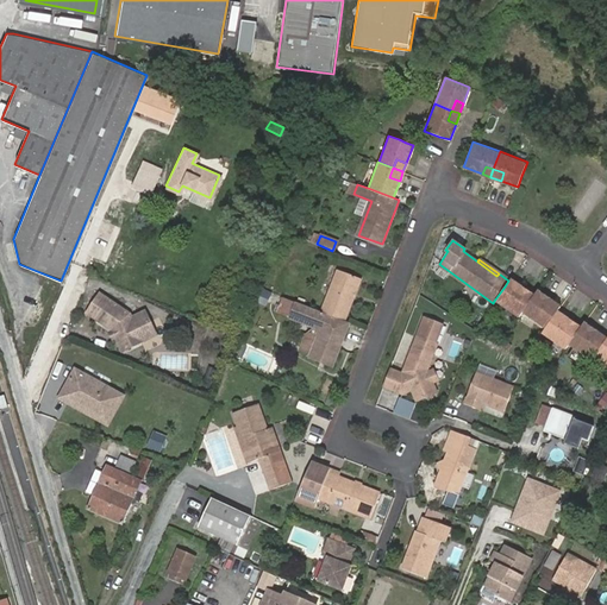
[(338,271),(321,313),(331,316),(345,322),(362,279),(338,271)]
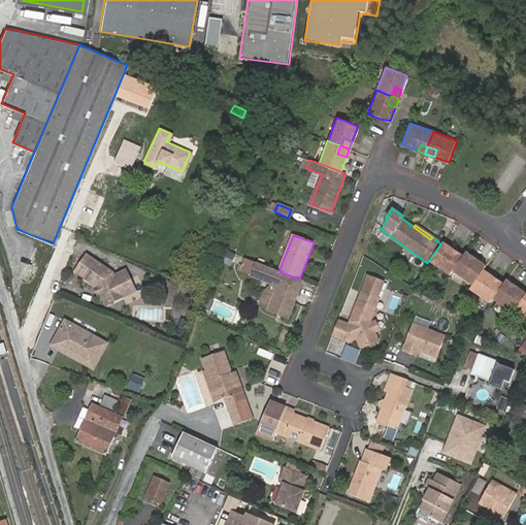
[(449,248),(440,242),(440,243),(437,249),(446,254),(449,248)]
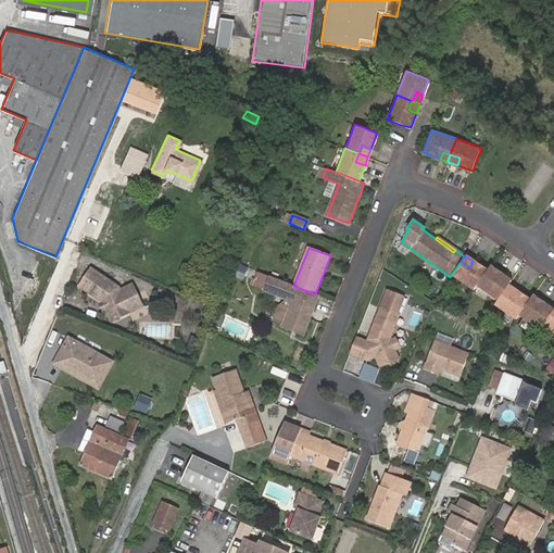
[(451,275),(471,290),(475,286),(486,271),(473,261),(469,267),(461,262),(451,275)]
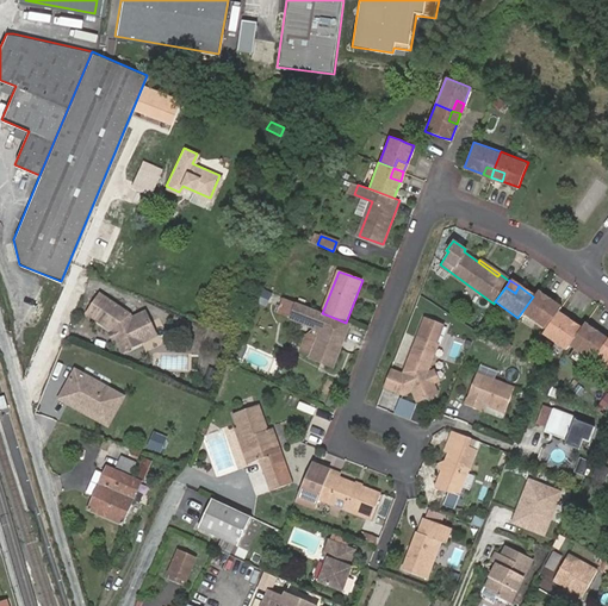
[(552,301),(537,291),(533,297),(521,313),(545,330),(546,328),(552,319),(554,314),(547,310),(552,301)]
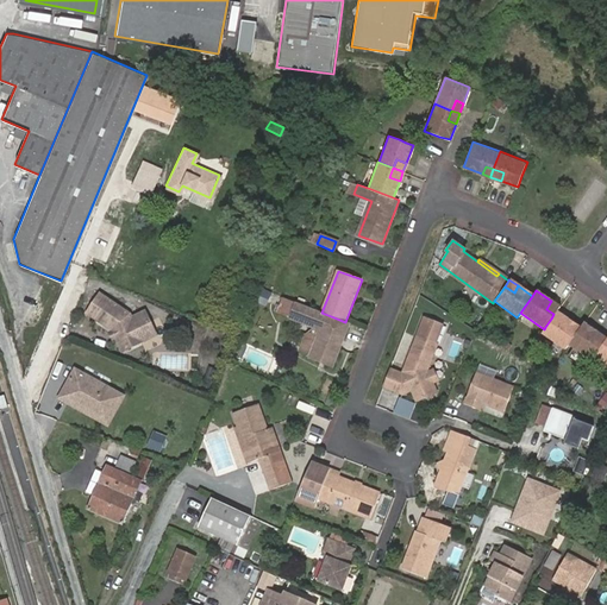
[(118,332),(116,334),(121,348),(155,333),(144,307),(130,313),(99,292),(87,310),(112,327),(116,326),(118,332)]
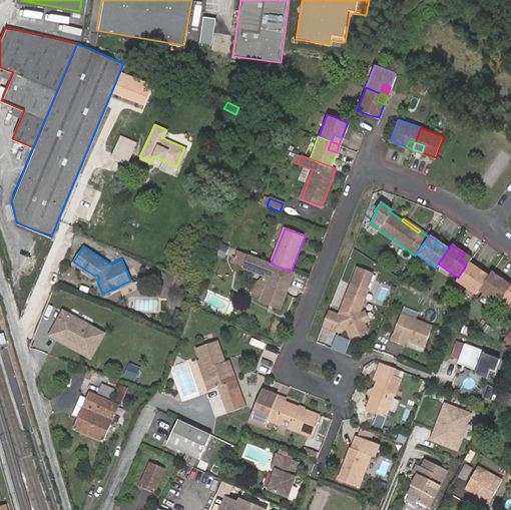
[(468,263),(471,259),(464,253),(460,261),(466,265),(468,263)]
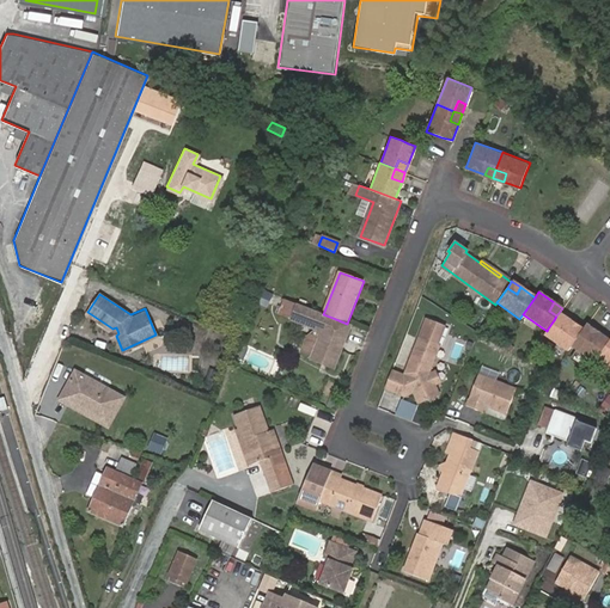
[(323,314),(297,304),(290,319),(315,330),(317,337),(310,354),(309,358),(331,368),(340,349),(336,347),(339,342),(342,343),(347,333),(334,327),(330,324),(333,318),(323,314)]
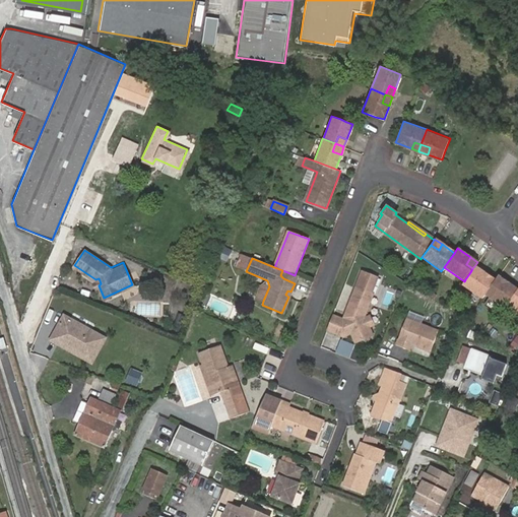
[(478,277),(482,272),(474,266),(472,268),(470,272),(478,277)]
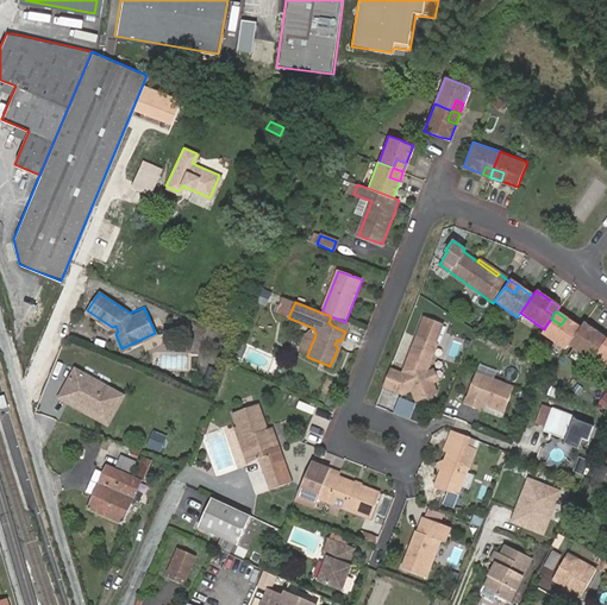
[(345,332),(349,322),(345,322),(331,316),(329,322),(332,326),(345,332)]
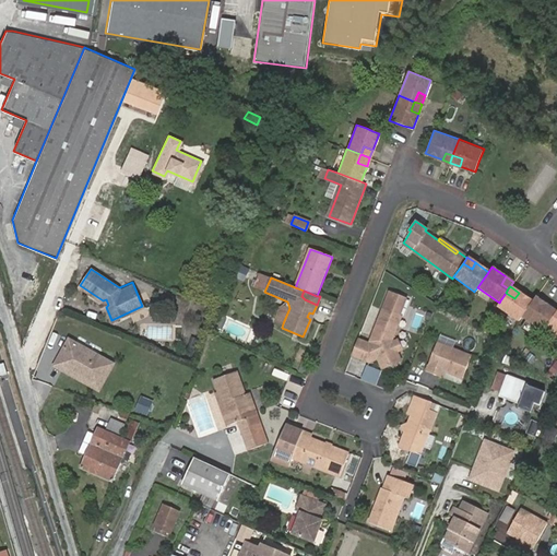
[(398,315),(404,298),(387,293),(381,309),(398,315)]
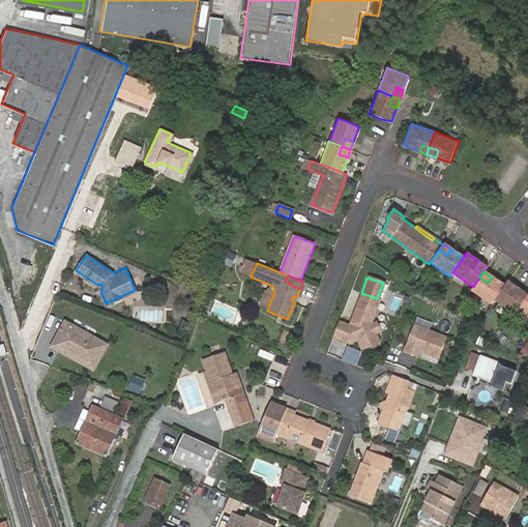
[(470,291),(490,304),(493,301),(493,300),(503,286),(492,277),(488,283),(479,277),(474,285),(473,287),(472,288),(470,291)]
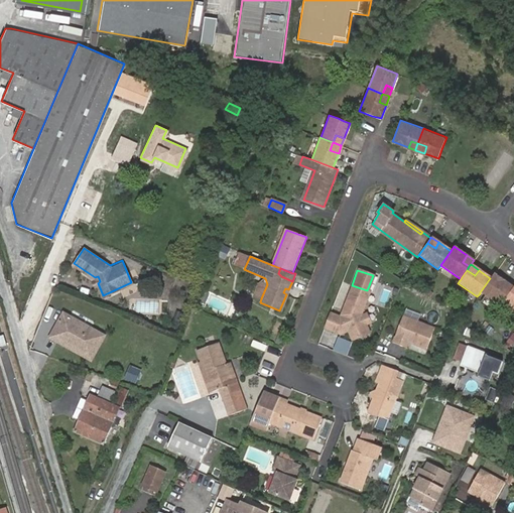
[(507,283),(493,273),(490,278),(480,292),(500,306),(503,301),(509,292),(503,288),(507,283)]
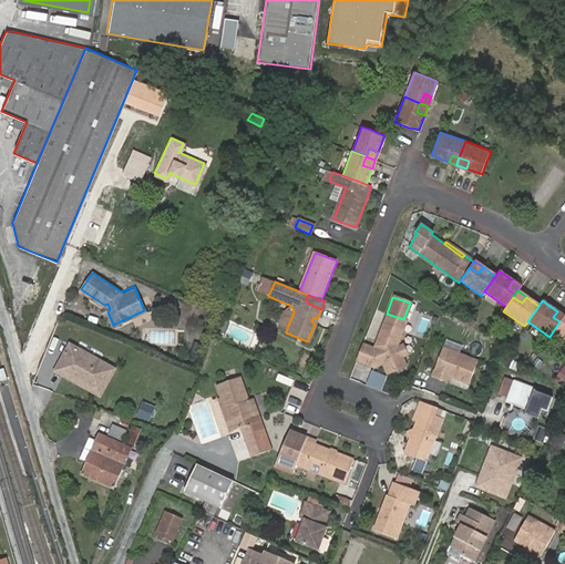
[(287,328),(294,313),(291,306),(283,310),(277,324),(287,328)]
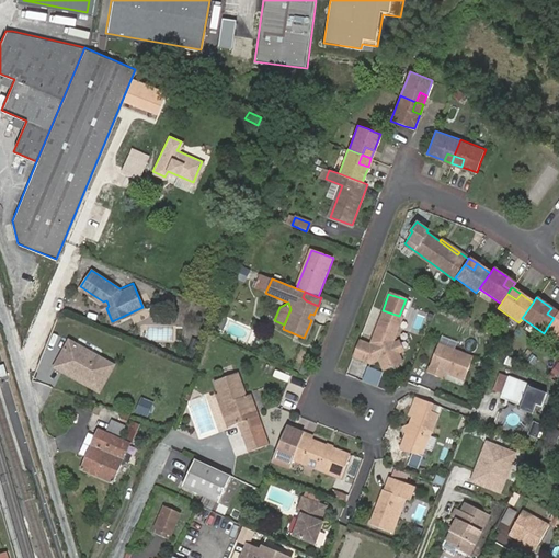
[(558,312),(551,308),(547,314),(554,318),(557,315),(557,314),(558,312)]
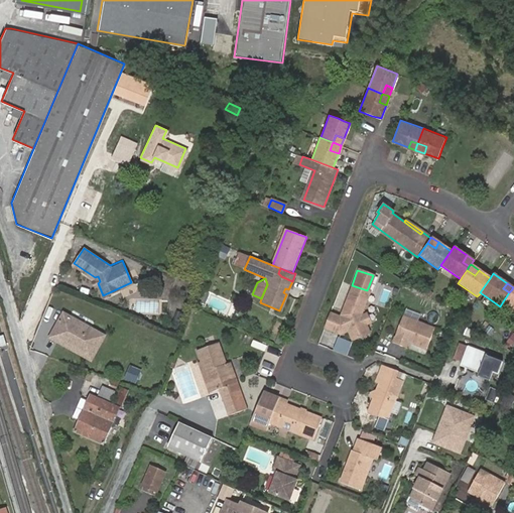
[(329,314),(324,329),(341,335),(347,333),(351,341),(360,336),(357,329),(365,325),(360,314),(368,291),(367,290),(352,285),(342,309),(344,314),(343,316),(339,317),(329,314)]
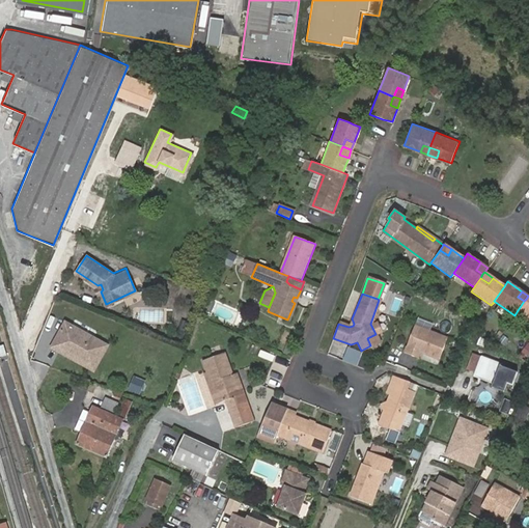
[(528,299),(527,298),(524,301),(518,310),(528,318),(528,299)]
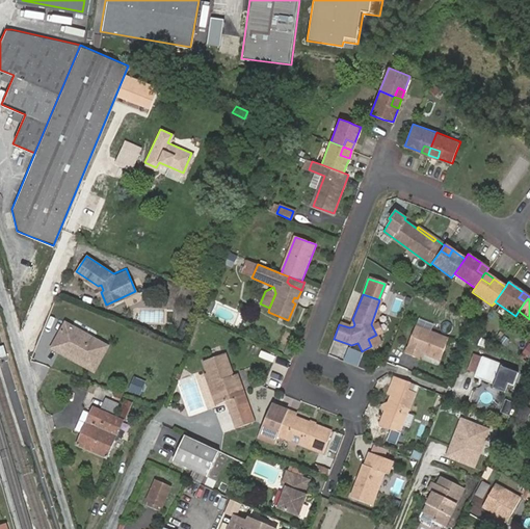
[(183,336),(188,320),(181,317),(176,334),(183,336)]
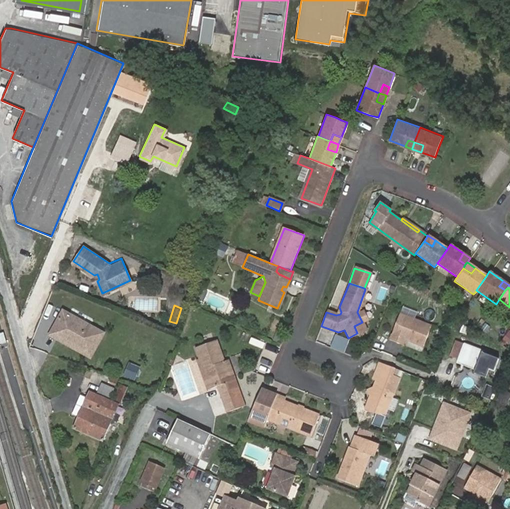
[(102,331),(61,309),(55,320),(62,323),(57,333),(91,351),(102,331)]
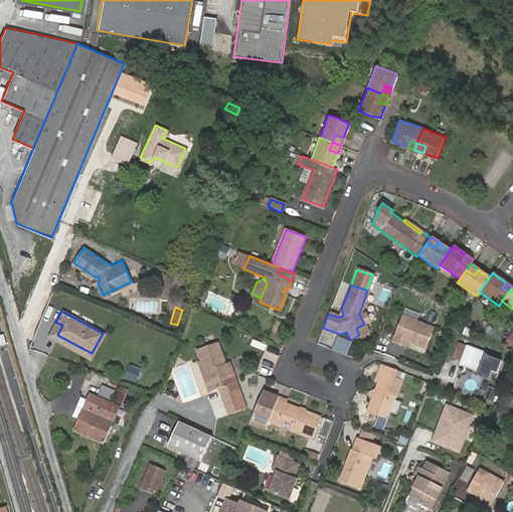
[(359,314),(364,324),(368,322),(363,312),(359,314)]
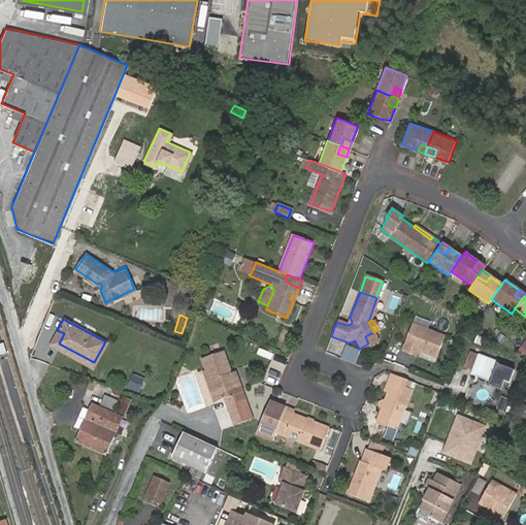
[(418,351),(436,357),(445,335),(412,322),(401,350),(413,354),(415,351),(418,351)]
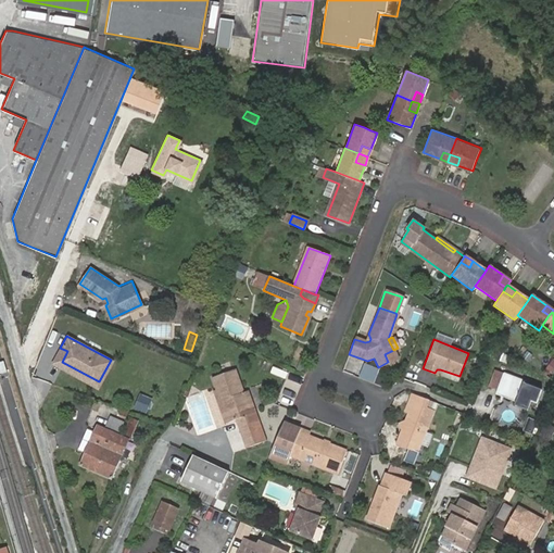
[(67,351),(60,348),(52,361),(97,385),(99,381),(62,362),(67,351)]
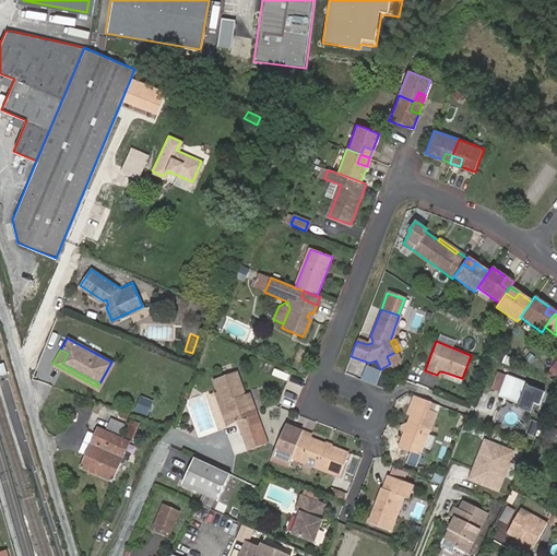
[(217,388),(228,420),(236,417),(240,429),(247,447),(264,440),(257,424),(245,391),(243,392),(234,367),(213,375),(217,388)]
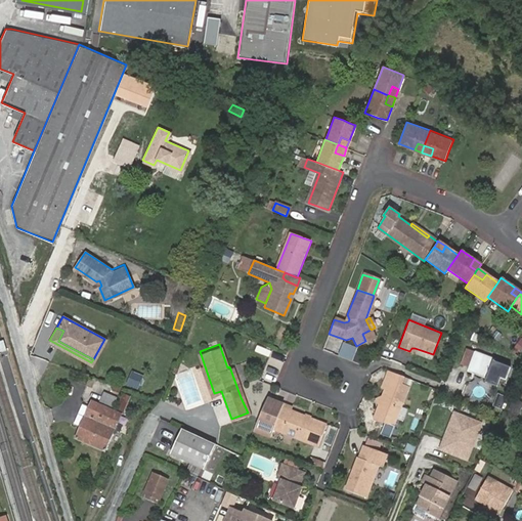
[(473,350),(465,347),(459,361),(467,364),(473,350)]
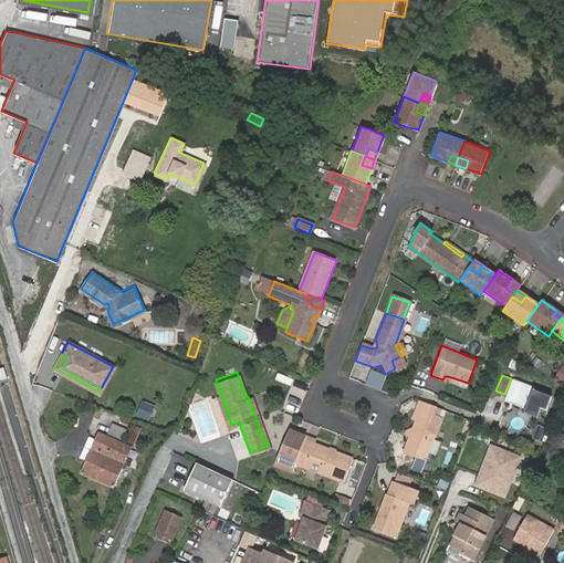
[(551,394),(532,387),(511,378),(504,394),(502,399),(523,408),(525,404),(544,410),(551,394)]
